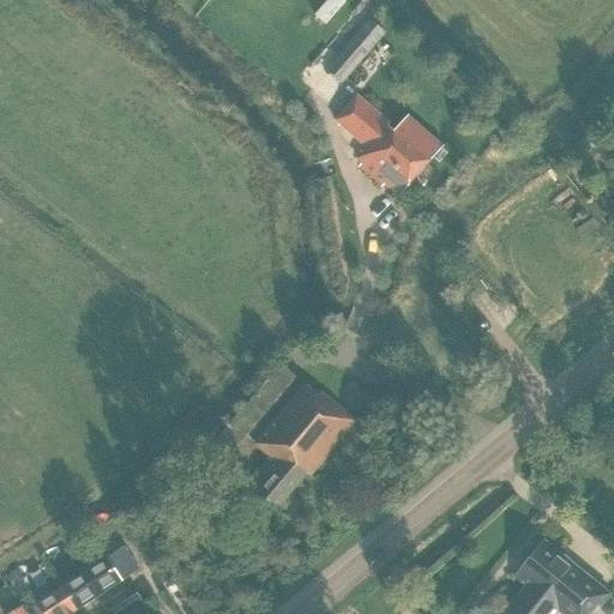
[(342,84),(385,32),(371,19),(327,71),(342,84)]
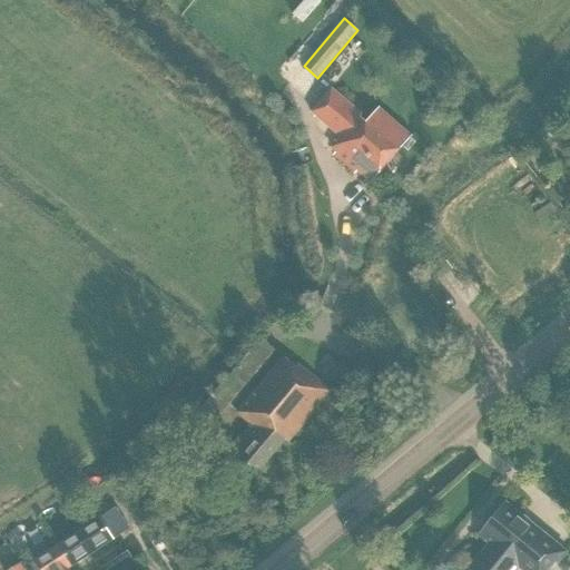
[(366,124),(357,117),(360,114),(331,89),(311,112),(338,137),(334,141),(341,147),(334,156),(354,174),(356,172),(370,183),(410,137),(379,109),(366,124)]
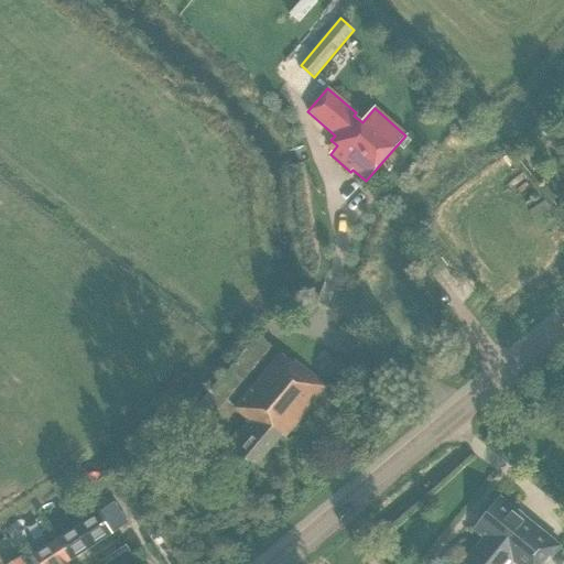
[(201,432),(271,347),(257,333),(187,420),(201,432)]
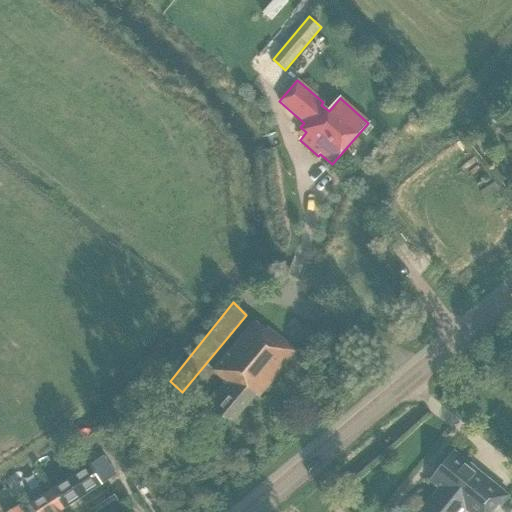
[(264,329),(253,321),(212,371),(224,381),(205,404),(214,411),(211,414),(228,428),(256,396),(258,398),(296,352),(266,327),(264,329)]
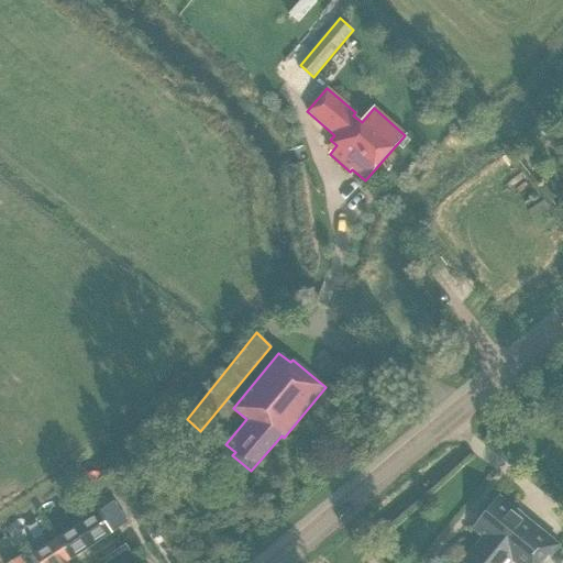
[(509,562),(511,561),(514,562),(541,562),(548,555),(549,558),(559,545),(508,504),(507,505),(499,498),(496,503),(486,514),(492,518),(478,533),(483,537),(464,560),(465,560),(462,562),(509,562)]
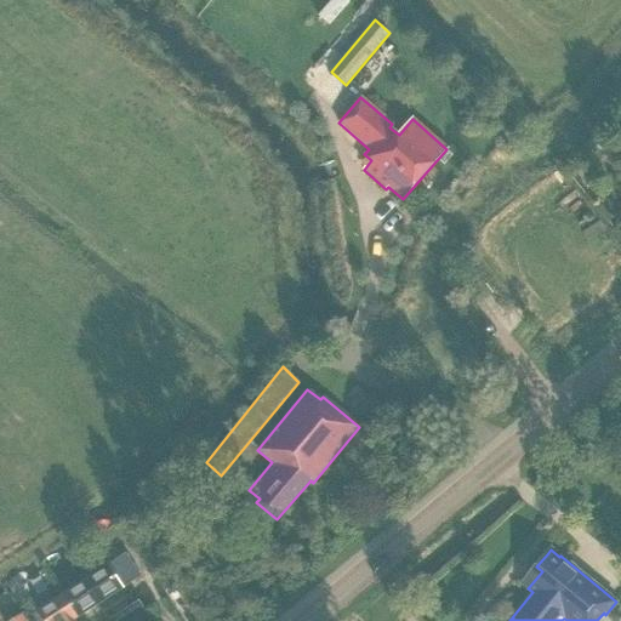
[(62,594),(78,619),(140,577),(124,554),(62,594)]
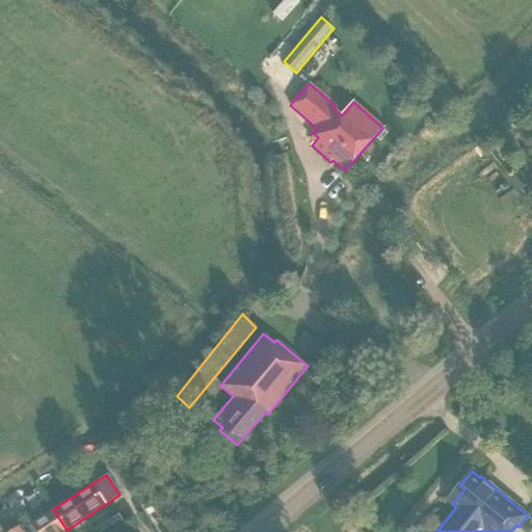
[(96,531),(108,531),(124,523),(114,507),(89,523),(96,531)]
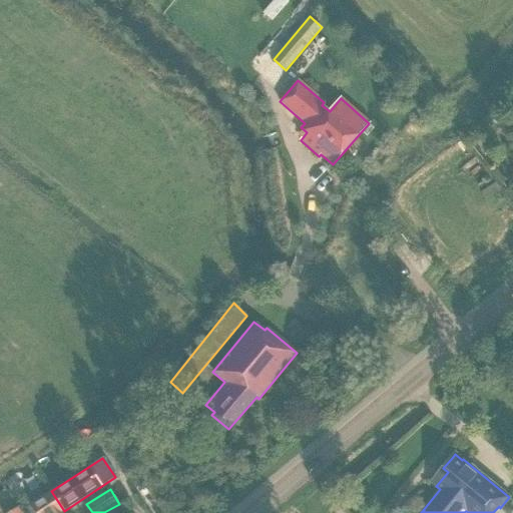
[(60,512),(61,512),(64,511),(51,491),(31,504),(36,512),(60,512)]
